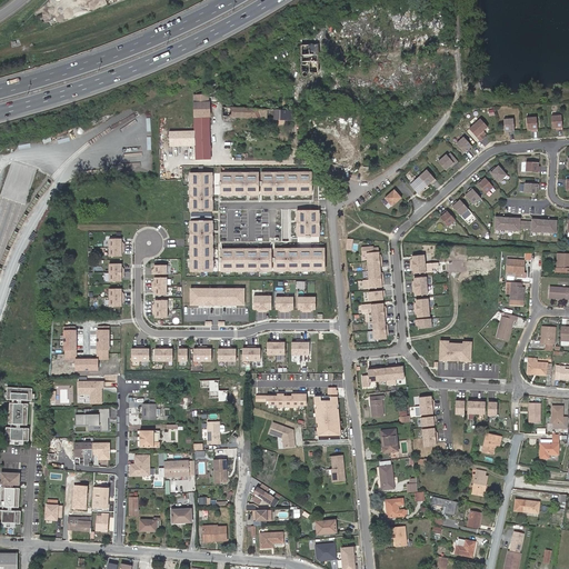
[(319,72),(319,46),(301,46),(301,72),(306,72),(305,73),(303,75),(303,77),(305,78),(306,78),(307,79),(308,78),(309,78),(309,77),(309,75),(308,73),(308,72),(319,72)]
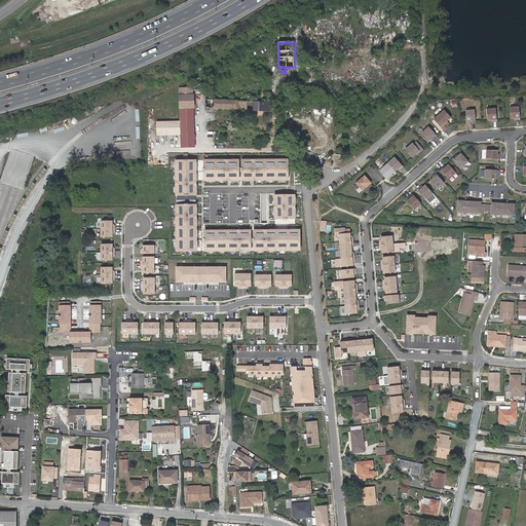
[(192,88),(179,88),(180,108),(180,121),(181,136),(181,147),(196,147),(195,108),(194,94),(192,95),(192,88)]
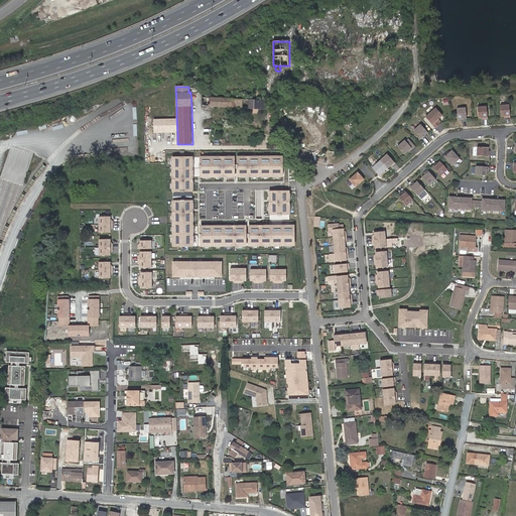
[(265,99),(202,96),(202,105),(264,109),(265,99)]
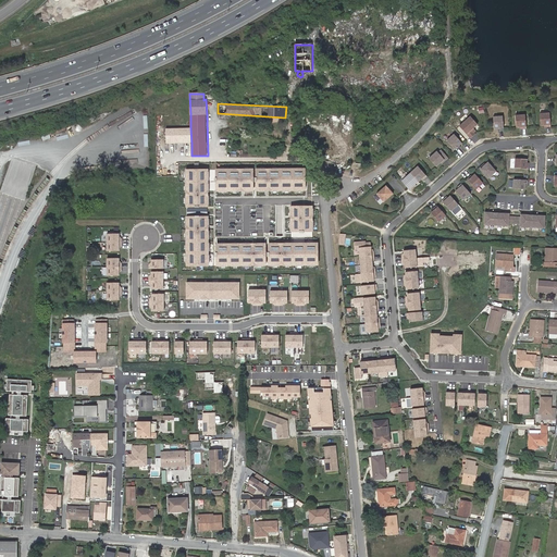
[(553,113),(543,113),(544,126),(547,126),(547,127),(554,127),(553,113)]
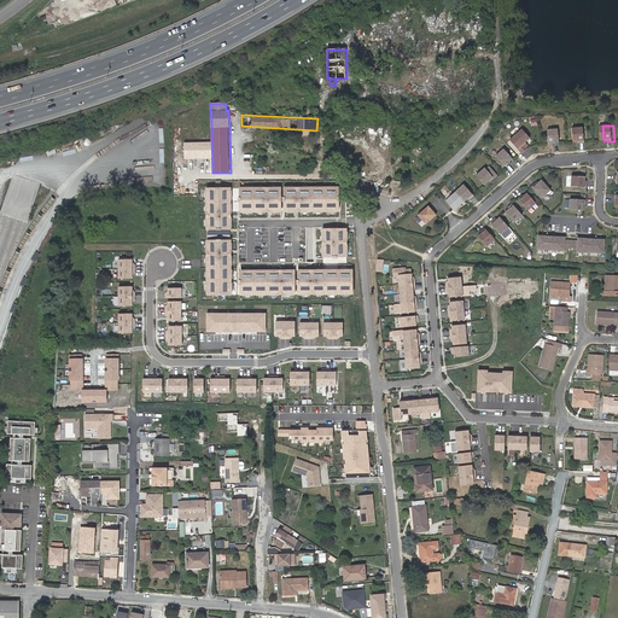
[(524,128),(512,139),(524,152),(529,147),(528,146),(530,144),(528,141),(531,138),(524,128)]
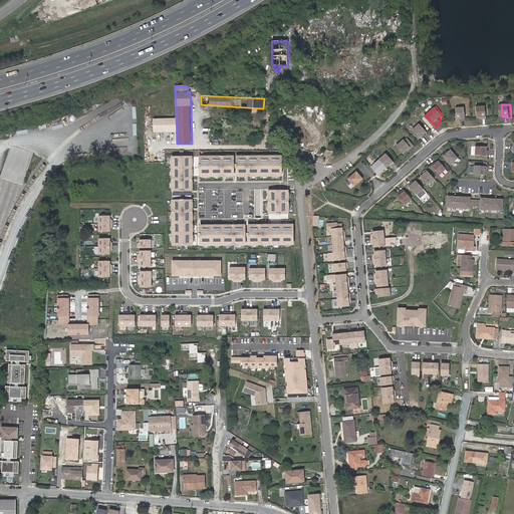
[(488,106),(479,106),(480,117),(483,117),(483,119),(489,118),(488,106)]
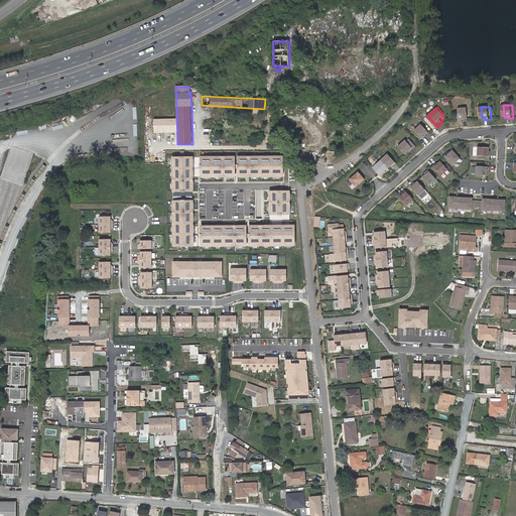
[(470,108),(461,109),(462,120),(465,120),(465,121),(470,121),(470,108)]
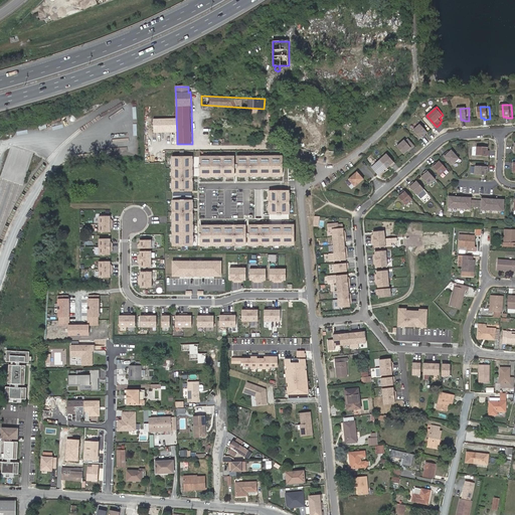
[(177,133),(176,119),(153,119),(154,133),(177,133)]
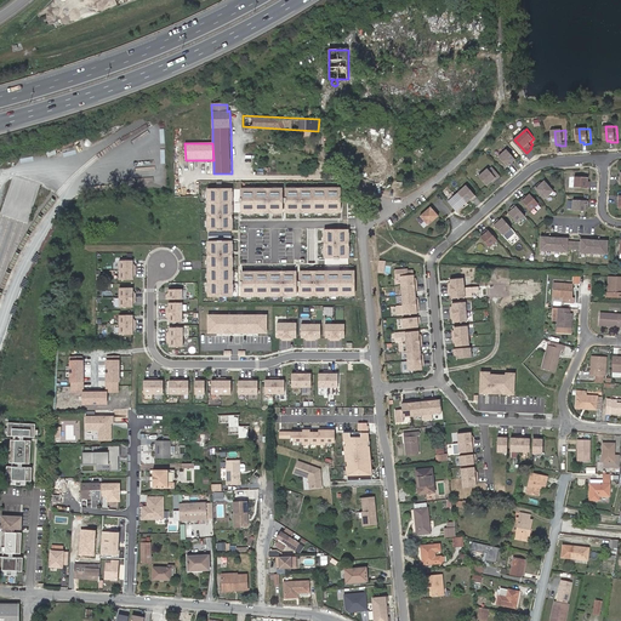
[(508,149),(500,155),(511,167),(516,163),(514,161),(517,159),(508,149)]
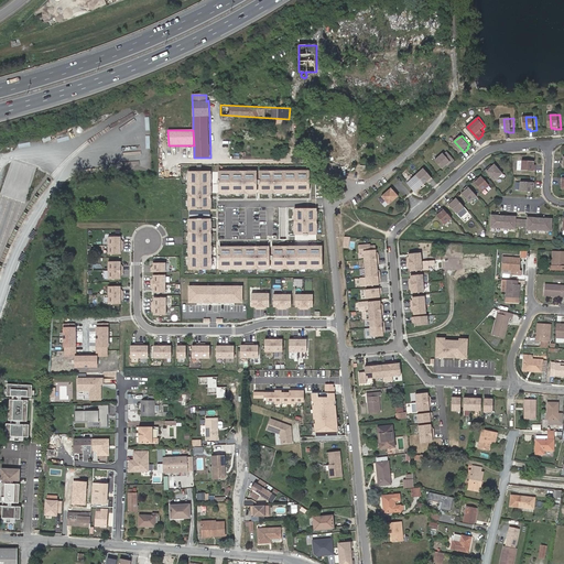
[(455,159),(448,150),(445,153),(444,152),(436,159),(444,167),(447,164),(448,164),(455,159)]
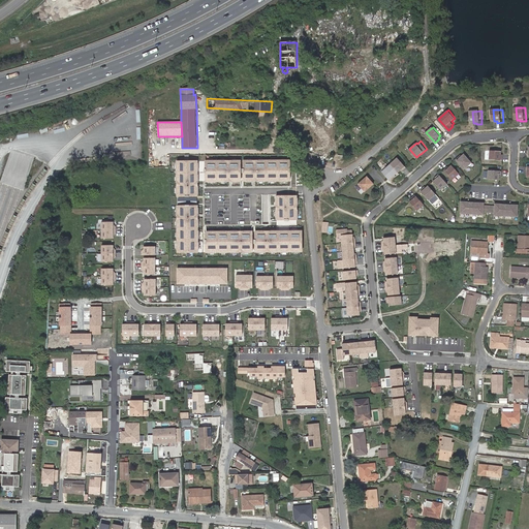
[(500,153),(489,152),(489,161),(502,162),(502,156),(500,156),(500,153)]
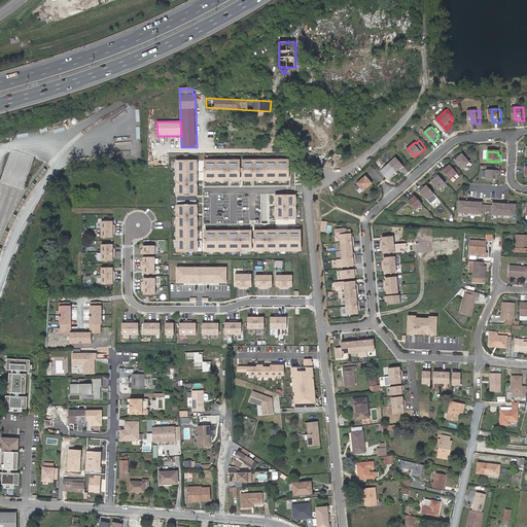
[(460,154),(459,153),(455,157),(463,168),(470,162),(463,152),(460,154)]
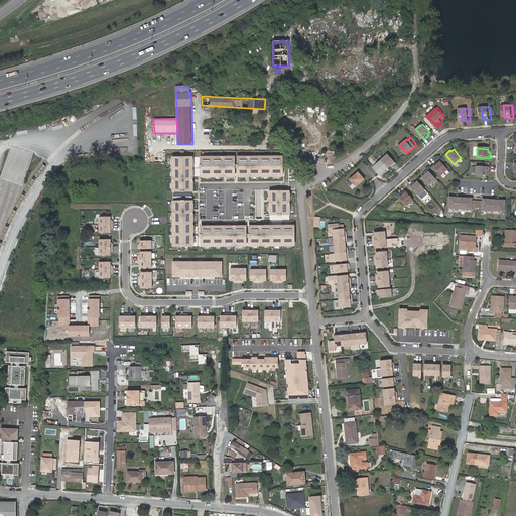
[(389,152),(382,158),(390,166),(392,165),(393,166),(397,162),(389,152)]
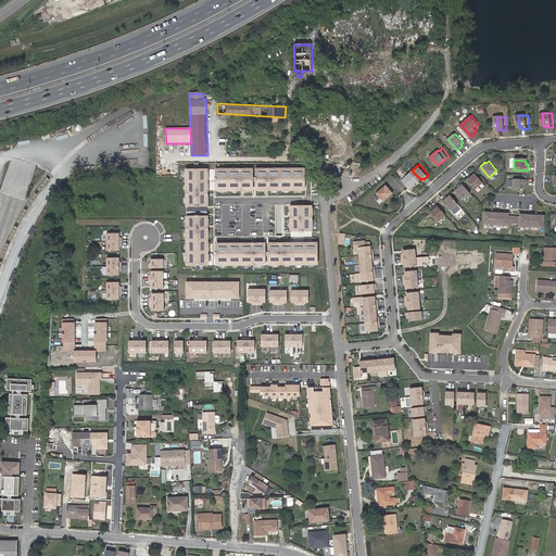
[(305,168),(255,169),(255,191),(306,190),(305,168)]
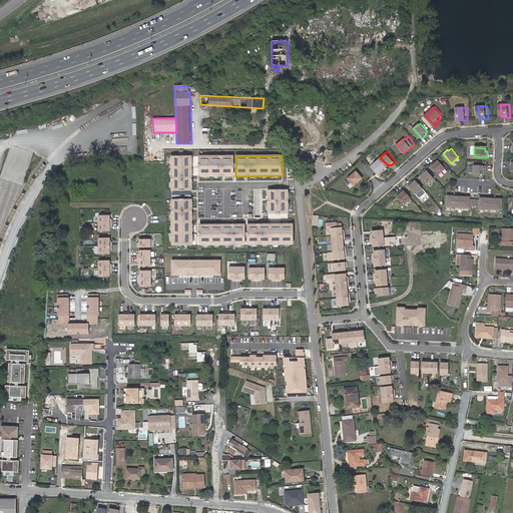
[(232,157),(197,158),(198,177),(232,176),(232,157)]
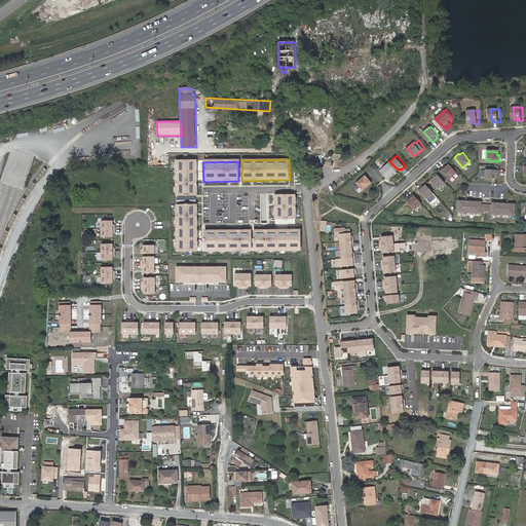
[(195,162),(175,162),(176,196),(196,195),(195,162)]
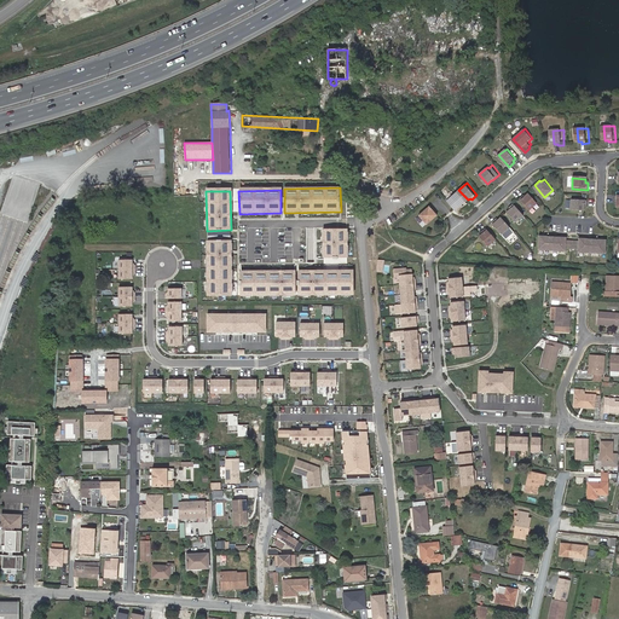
[(525,195),(519,198),(530,210),(538,203),(528,194),(526,196),(525,195)]
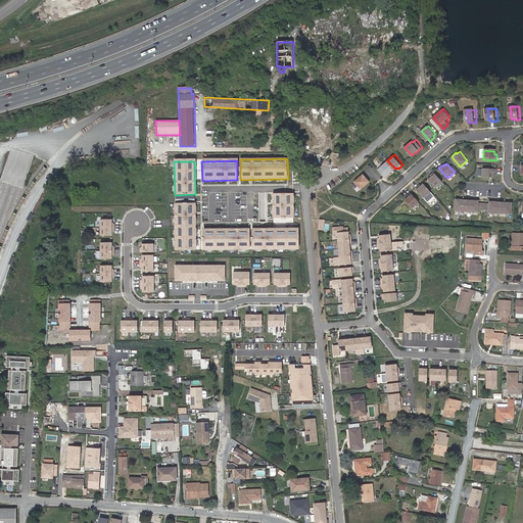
[(495,171),(482,170),(482,178),(493,179),(493,176),(494,176),(495,171)]
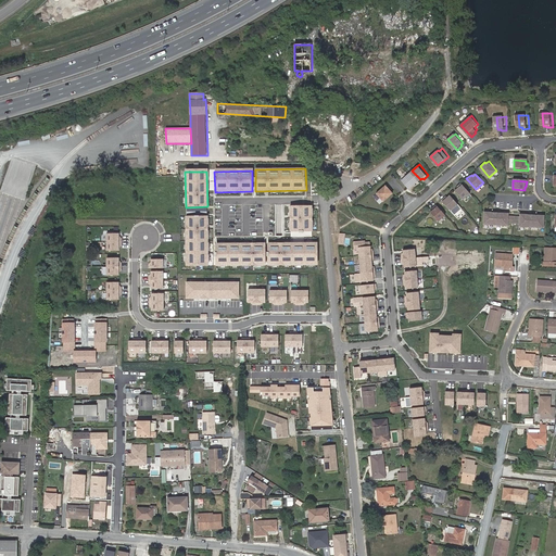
[(458,189),(455,191),(463,200),(470,193),(460,184),(456,187),(458,189)]
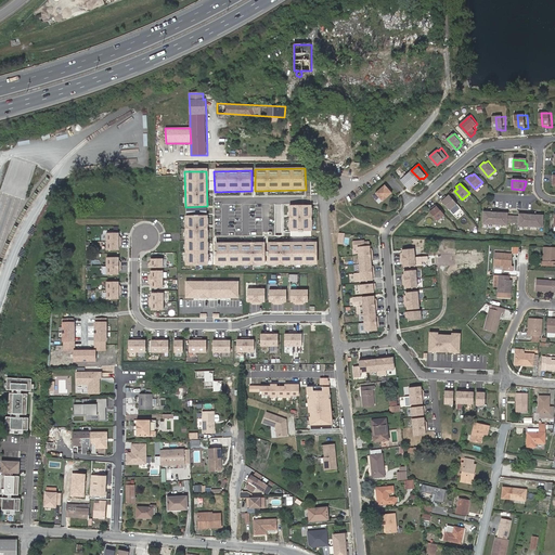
[(391,193),(384,184),(374,194),(383,203),(391,193)]
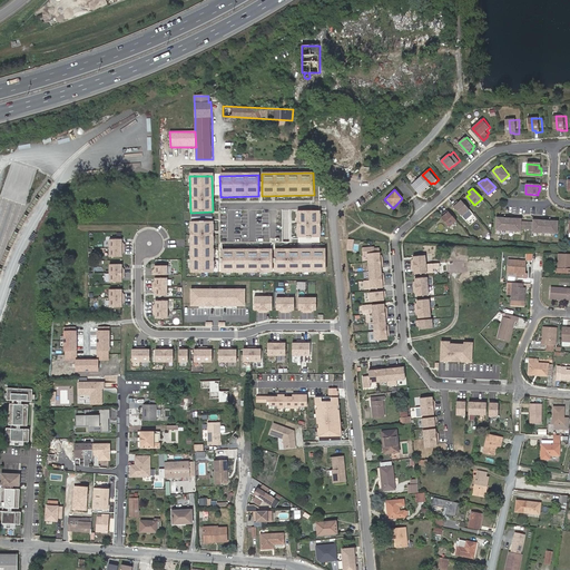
[(455,203),(451,206),(461,217),(468,210),(460,202),(458,204),(455,203)]
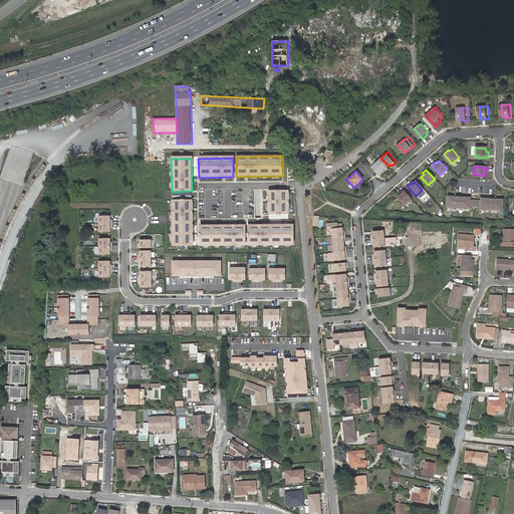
[(289,191),(270,191),(271,214),(290,214),(289,191)]
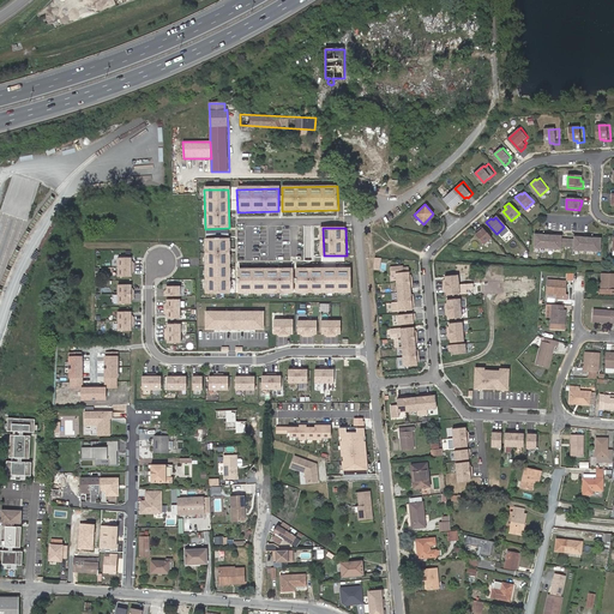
[(489,240),(479,228),(474,233),(475,234),(473,238),(482,247),(489,240)]
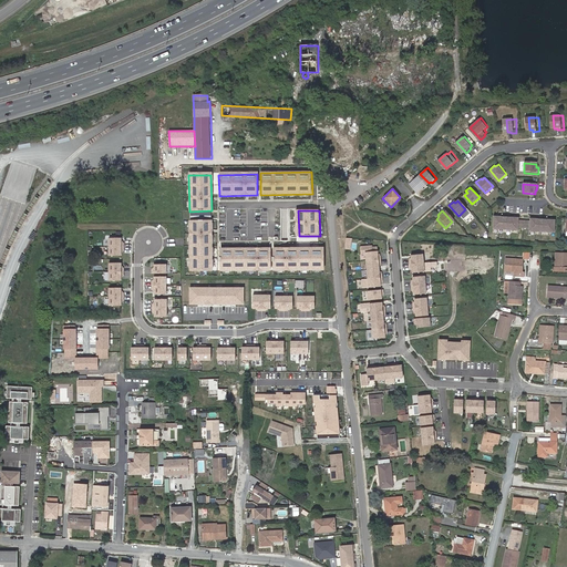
[(518,217),(493,216),(493,228),(517,230),(517,227),(528,228),(528,230),(553,233),(554,219),(529,218),(529,220),(517,220),(518,217)]
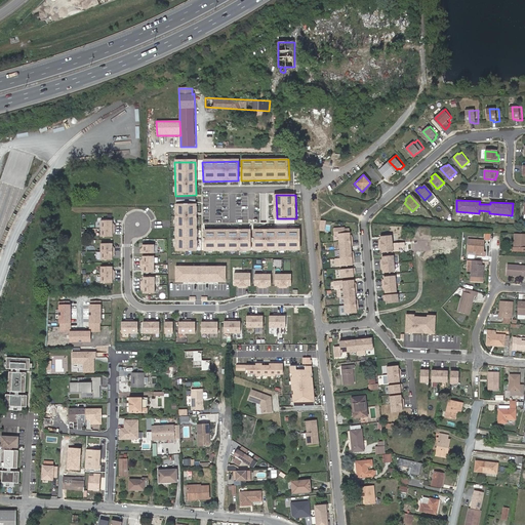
[(196,205),(175,206),(176,251),(197,251),(196,205)]
